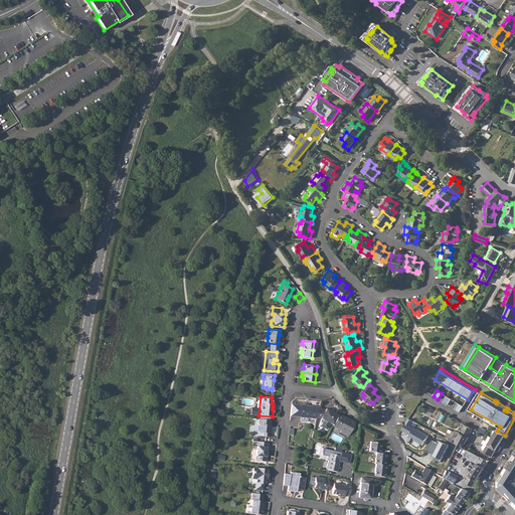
[(452,399),(447,396),(443,402),(448,405),(452,399)]
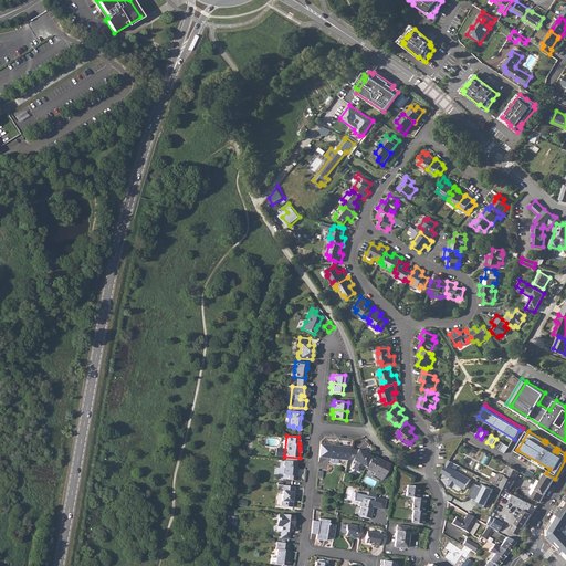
[(500,450),(505,453),(509,447),(504,443),(500,450)]
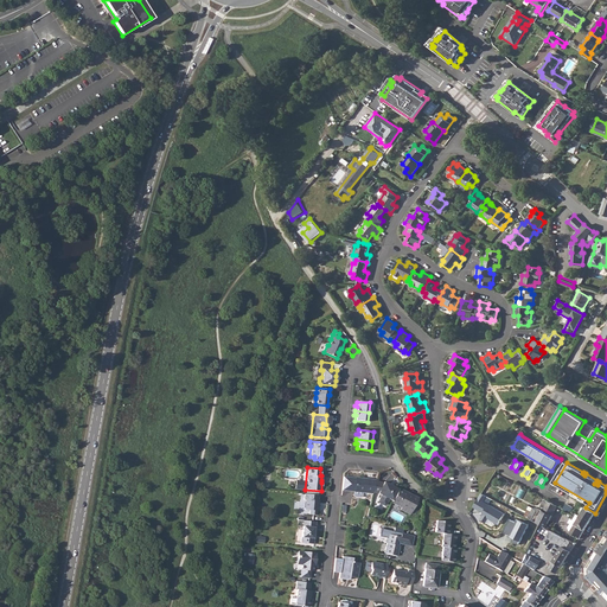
[(355,478),(343,477),(342,491),(353,492),(372,494),(374,490),(375,481),(376,479),(355,478)]
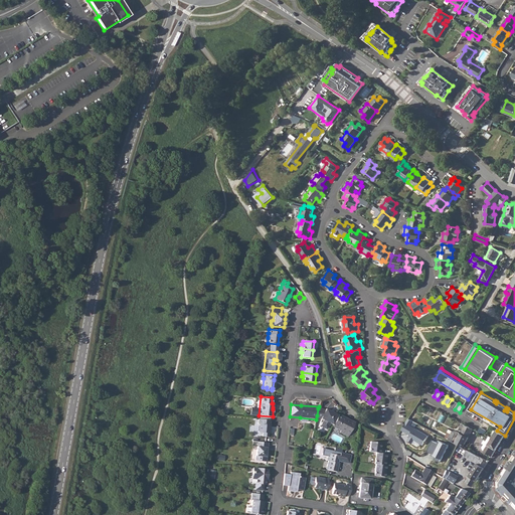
[(325,410),(318,408),(317,415),(321,416),(320,419),(323,420),(321,425),(321,427),(325,430),(327,428),(329,423),(333,425),(333,424),(338,415),(333,412),(333,413),(330,411),(325,409),(325,410)]
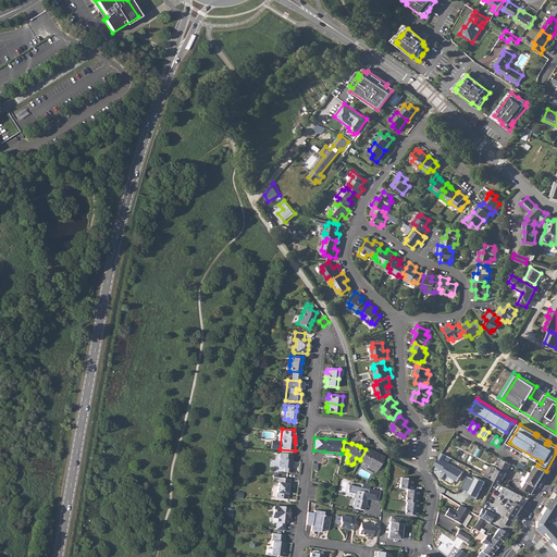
[(366,449),(360,459),(369,465),(368,466),(368,467),(376,472),(384,457),(378,454),(378,455),(366,449)]
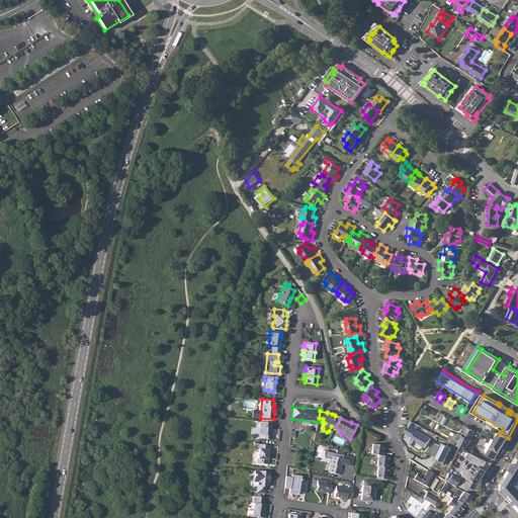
[(271,422),(259,421),(258,426),(260,426),(260,435),(263,435),(263,439),(269,439),(269,436),(270,427),(271,427),(271,422)]
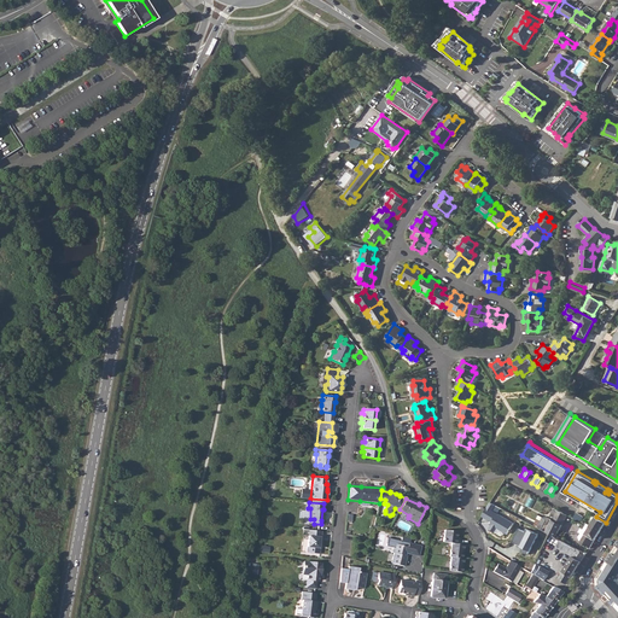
[(549,518),(543,530),(549,534),(557,537),(567,514),(554,507),(549,518)]
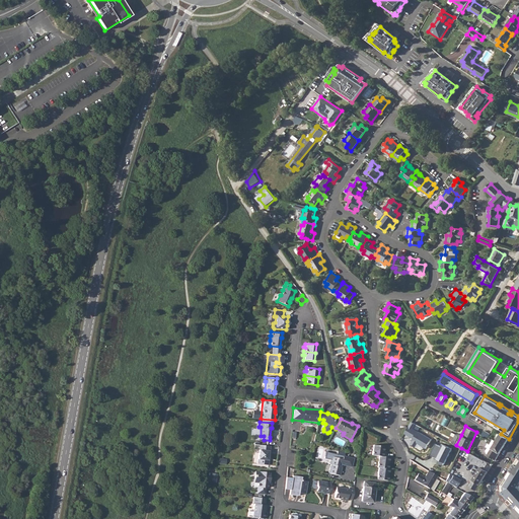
[(456,435),(452,443),(456,445),(461,435),(459,434),(456,435)]
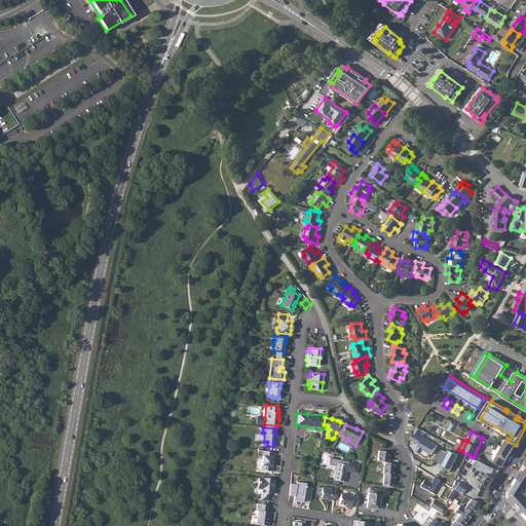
[(503,448),(511,452),(516,445),(508,440),(503,448)]
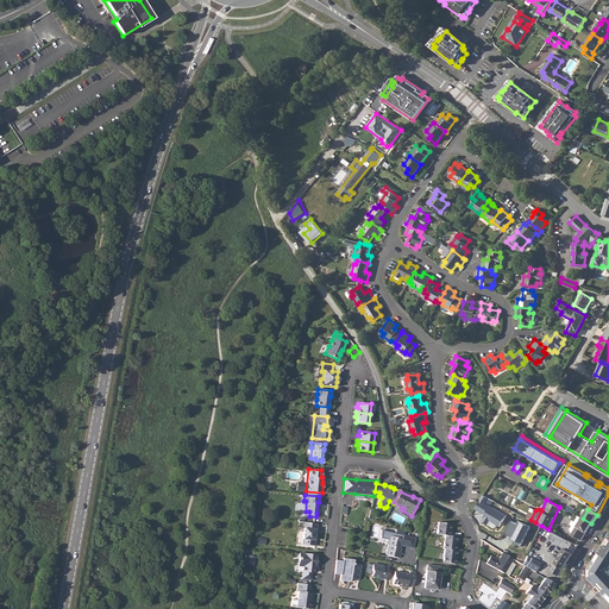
[(591,523),(577,516),(570,528),(572,533),(582,540),(591,523)]
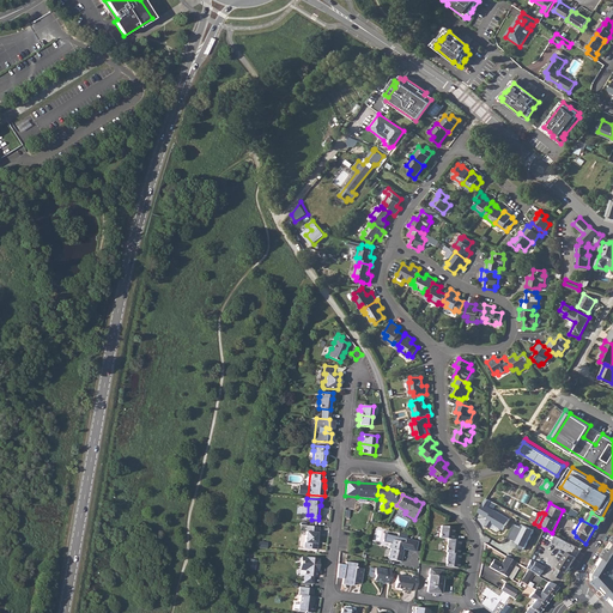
[(319,527),(304,526),(299,525),(299,530),(305,532),(304,542),(303,541),(302,547),(316,550),(316,544),(315,544),(316,533),(317,533),(319,527)]
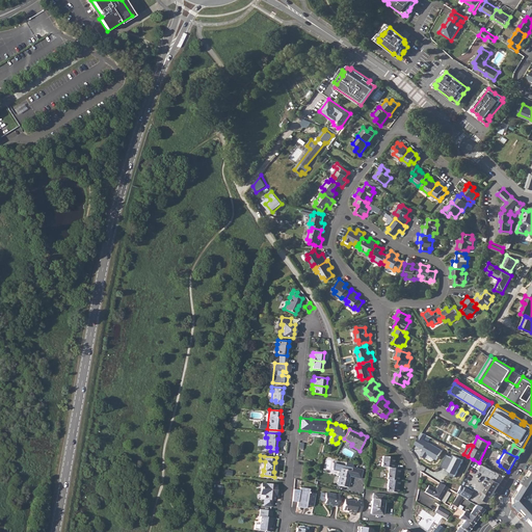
[(388,479),(387,491),(397,493),(397,485),(398,485),(399,481),(397,480),(398,473),(399,473),(399,469),(395,469),(395,463),(393,463),(393,459),(391,457),(382,456),(381,467),(388,468),(387,479),(388,479)]
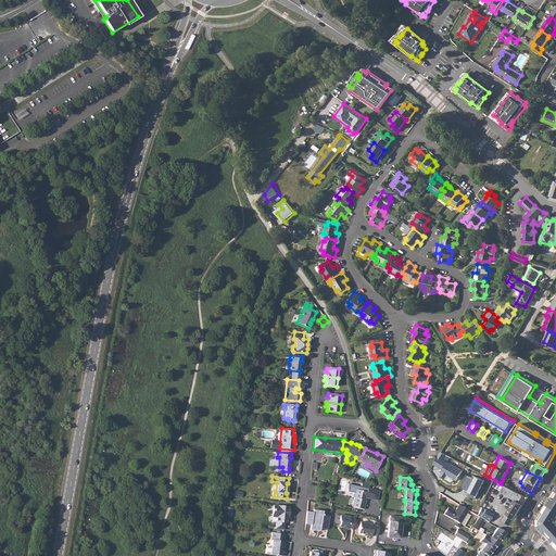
[(528,497),(504,484),(501,492),(506,495),(506,494),(515,500),(503,520),(510,525),(528,497)]
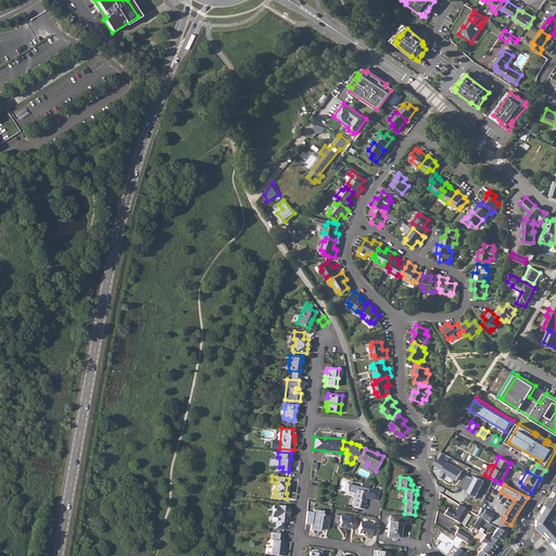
[(555,488),(555,490),(555,493),(554,497),(551,496),(546,504),(548,505),(542,516),(540,514),(538,518),(540,520),(540,526),(538,528),(544,534),(546,533),(552,539),(550,541),(553,544),(555,541),(555,488)]
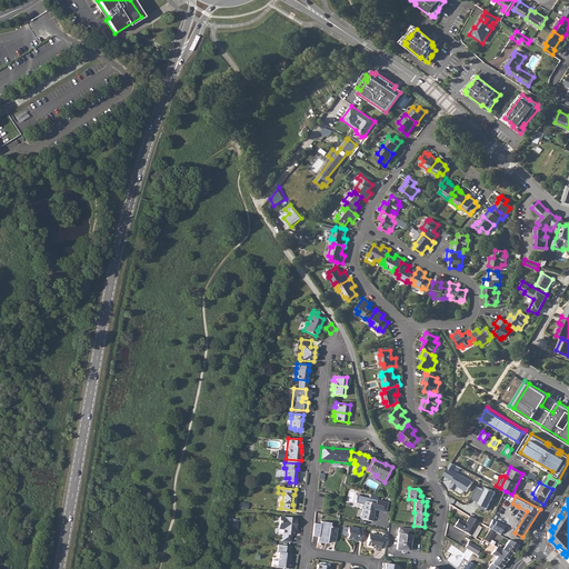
[(362,509),(360,518),(372,521),(375,511),(372,511),(375,503),(362,500),(361,509),(362,509)]
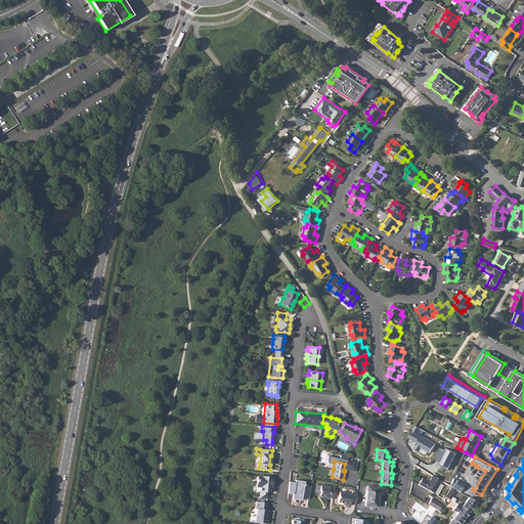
[(433,475),(431,478),(440,483),(442,481),(433,475)]
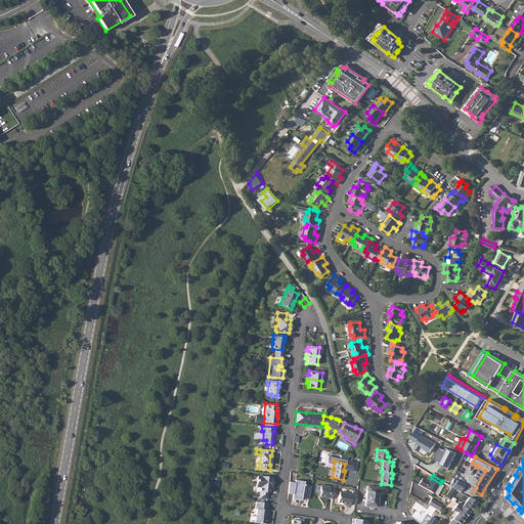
[(271,477),(258,476),(258,479),(257,479),(257,481),(257,482),(257,485),(260,485),(262,487),(261,491),(259,493),(259,497),(267,498),(267,492),(269,492),(269,488),(271,487),(271,484),(270,484),(270,482),(271,482),(272,478),(270,478),(271,477)]
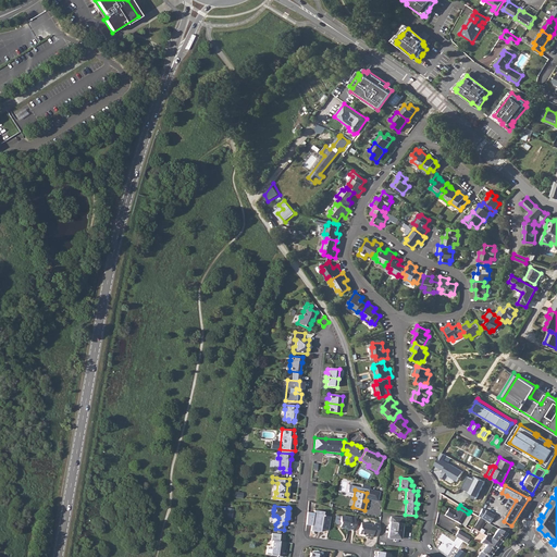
[(473,507),(471,511),(478,517),(481,510),(473,507)]
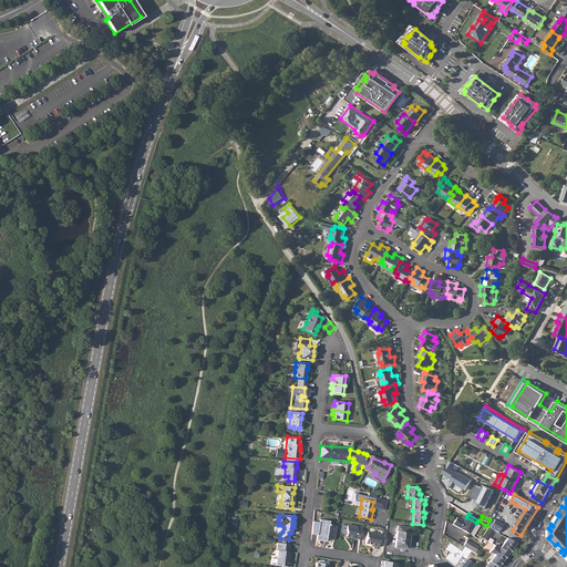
[(456,517),(453,524),(470,534),(476,523),(466,517),(464,522),(456,517)]
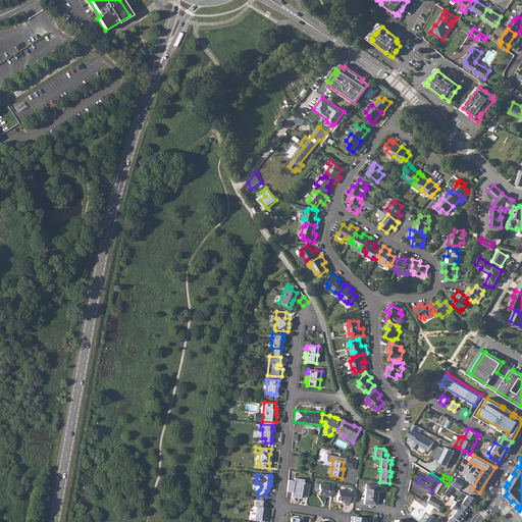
[(451,478),(448,484),(450,485),(455,488),(458,490),(462,482),(452,476),(451,478)]
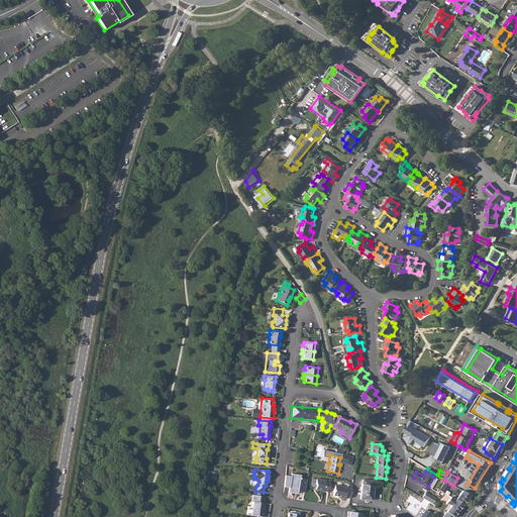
[(285,476),(284,487),(289,488),(288,493),(296,494),(297,491),(304,492),(306,480),(299,479),(299,476),(291,474),(291,477),(285,476)]
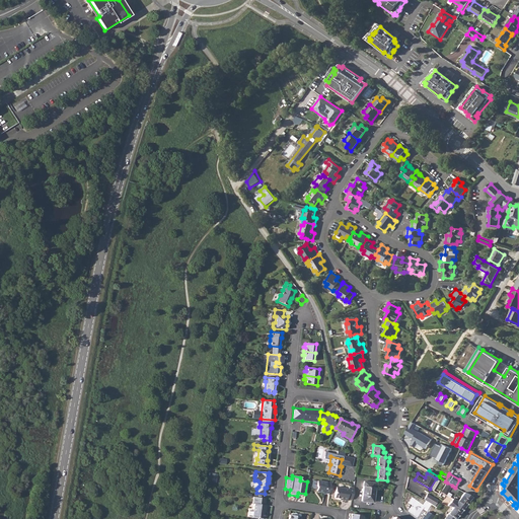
[(316,492),(322,493),(324,493),(324,495),(328,495),(330,483),(325,483),(316,482),(315,487),(316,488),(316,492)]
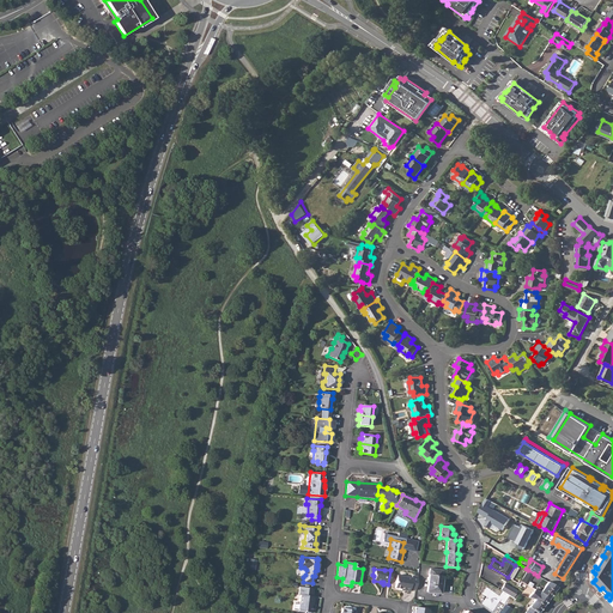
[(439,593),(443,570),(430,569),(426,592),(439,593)]
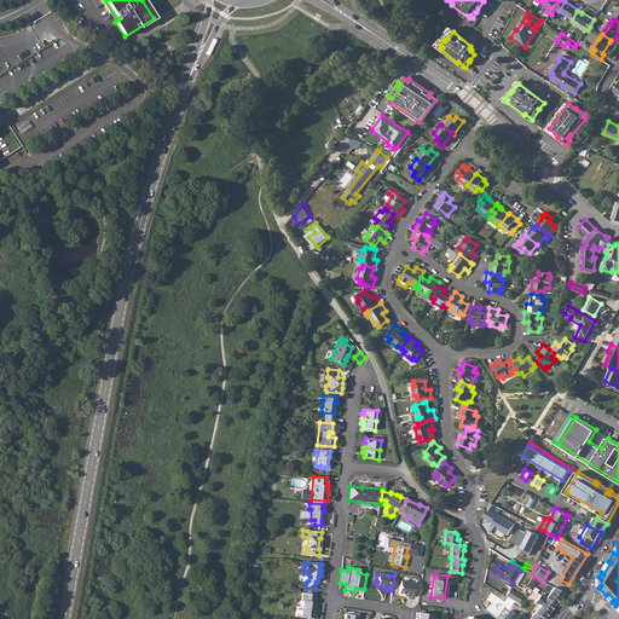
[(533,576),(526,588),(533,590),(539,579),(533,576)]
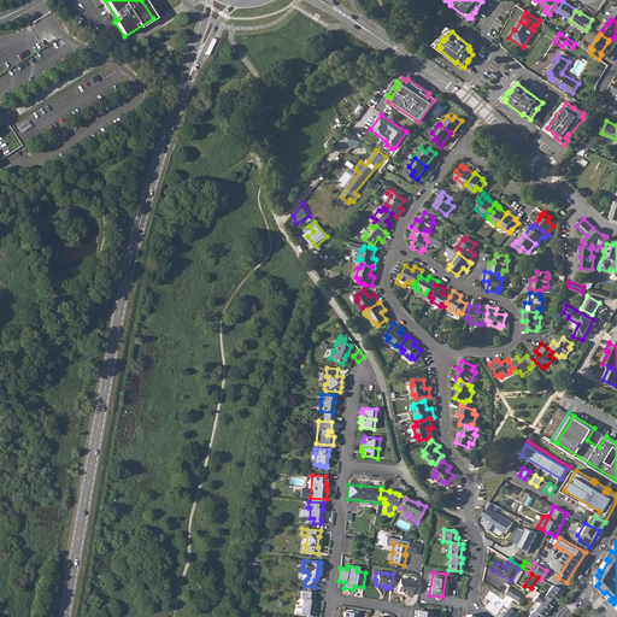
[(412,593),(418,594),(421,580),(415,580),(415,582),(399,580),(398,592),(406,593),(406,595),(412,597),(412,593)]
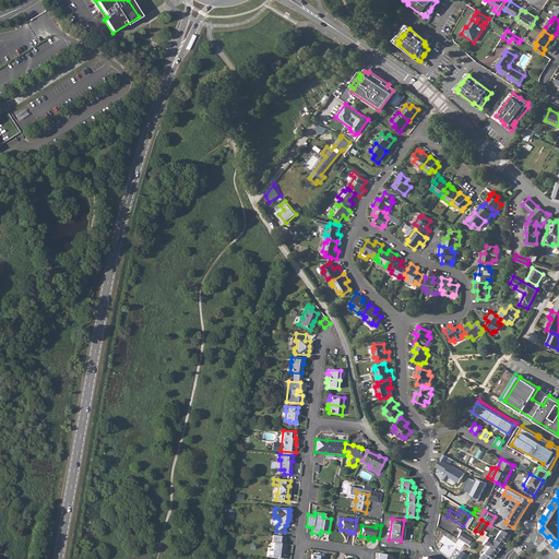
[(500,531),(492,539),(500,546),(508,535),(500,531)]
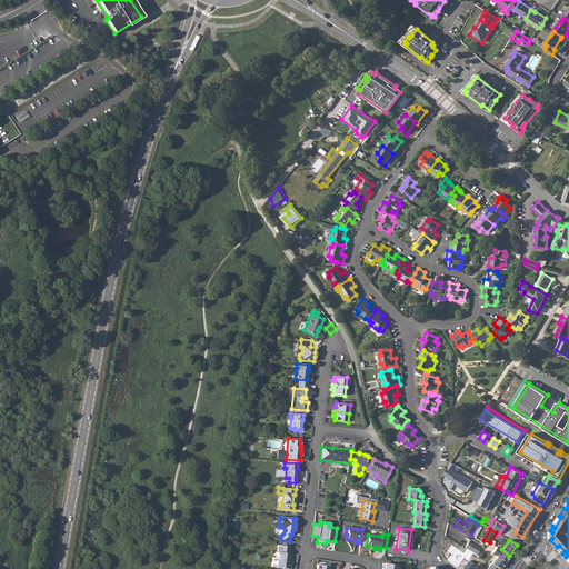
[(472,552),(477,555),(480,549),(468,542),(465,548),(472,552)]
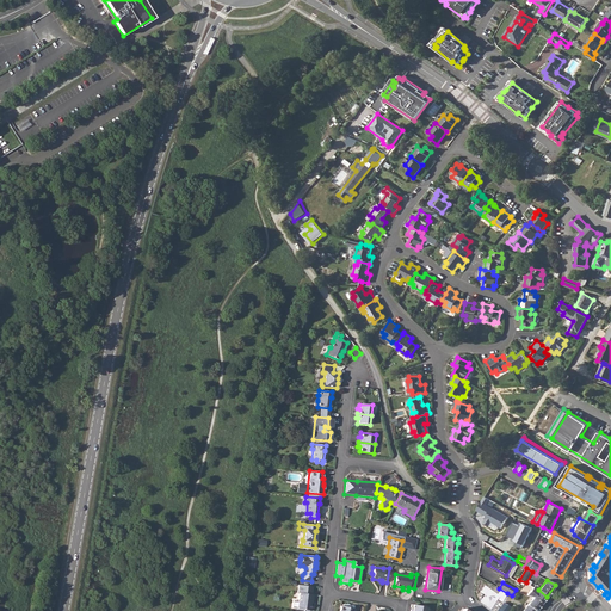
[(310,586),(298,585),(297,593),(298,593),(297,602),(294,600),(292,609),(297,609),(310,610),(312,600),(313,594),(309,594),(310,593),(310,586)]
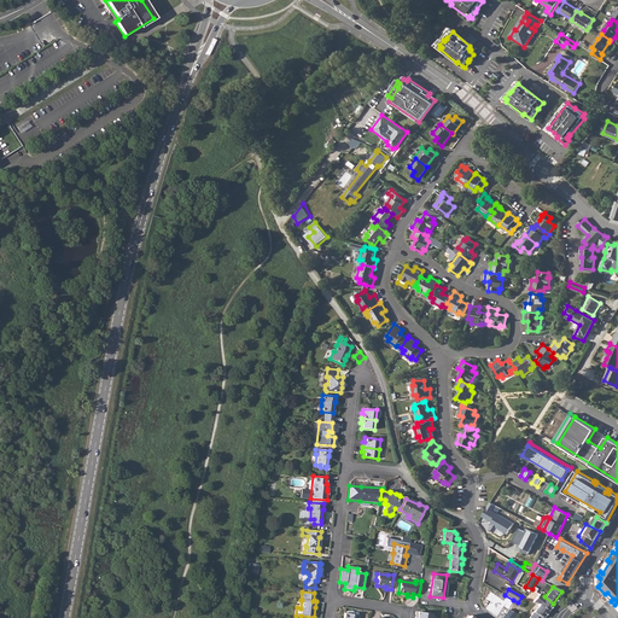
[(540,594),(532,602),(536,604),(538,605),(547,612),(553,604),(544,596),(540,594)]
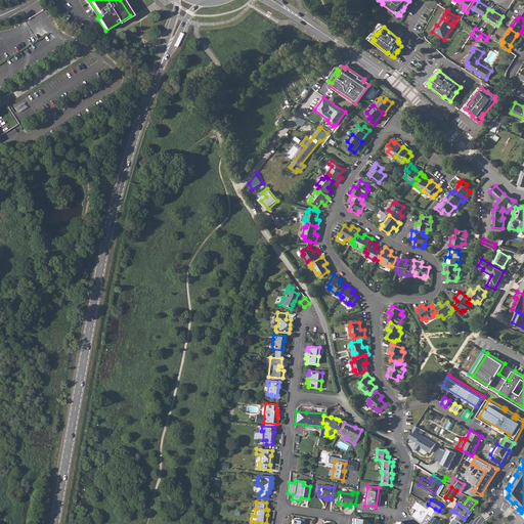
[(427,521),(425,523),(435,523),(438,520),(437,520),(441,512),(439,511),(435,509),(431,515),(427,513),(424,519),(427,521)]
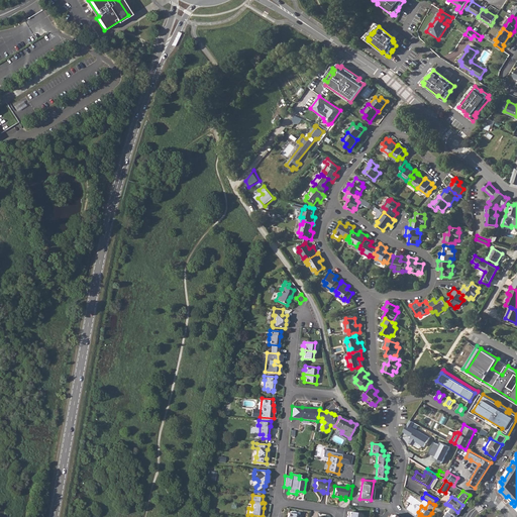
[(450,506),(441,516),(453,516),(457,512),(450,506)]
